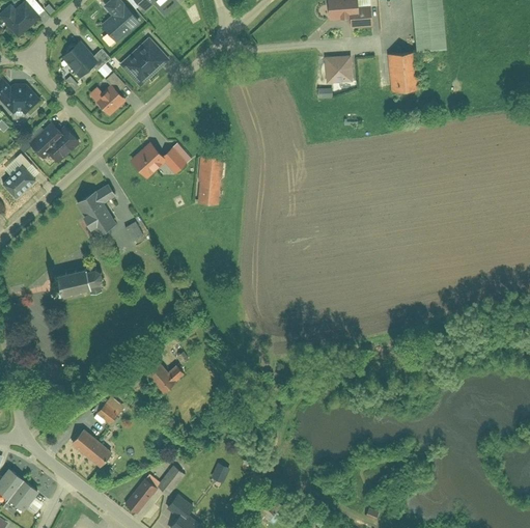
[(43,19),(42,17),(47,11),(35,0),(32,0),(6,24),(20,39),(43,19)]
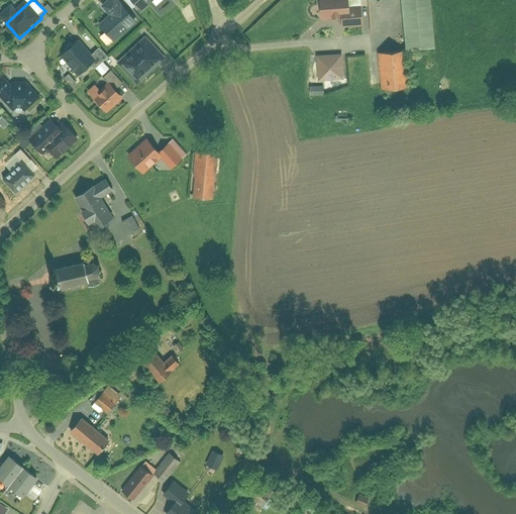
[(102,25),(114,39),(136,20),(119,0),(108,0),(101,6),(111,18),(102,25)]
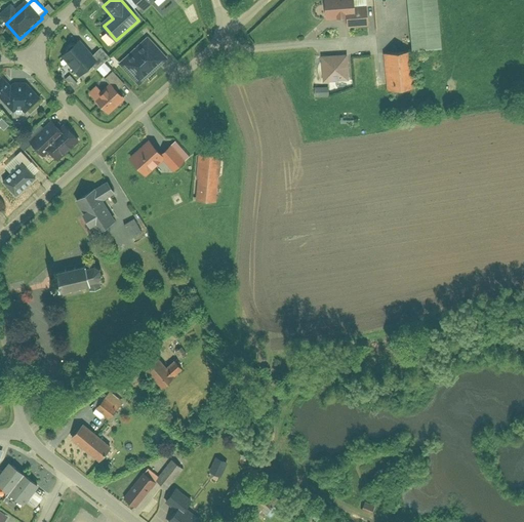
[(134,0),(145,10),(155,0),(134,0)]
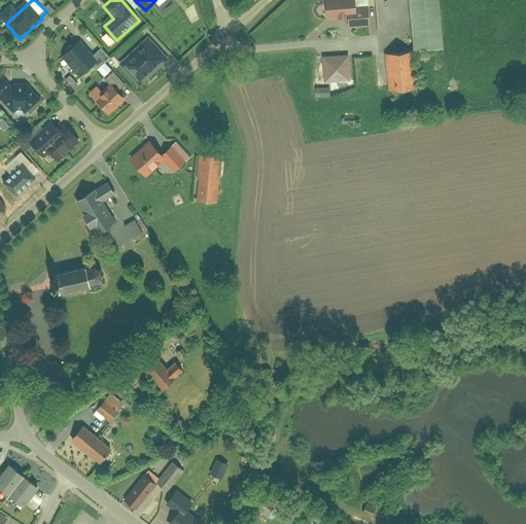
[(345,18),(346,27),(369,24),(365,0),(326,0),(329,20),(345,18)]
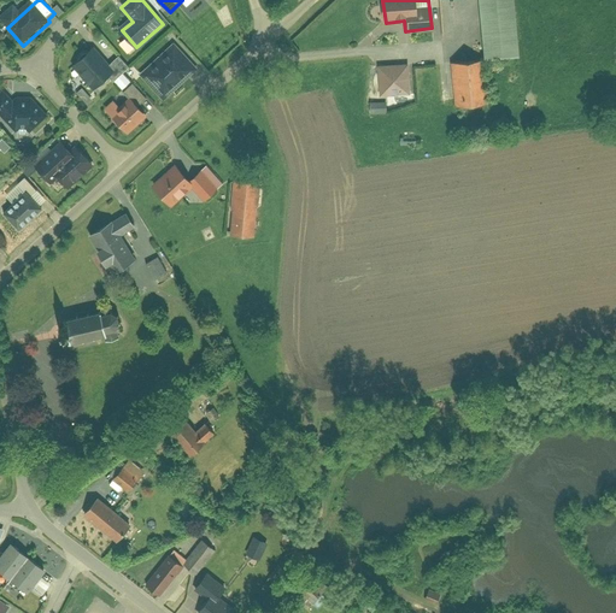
[(94,47),(72,68),(94,89),(113,72),(118,78),(130,68),(121,57),(111,65),(94,47)]
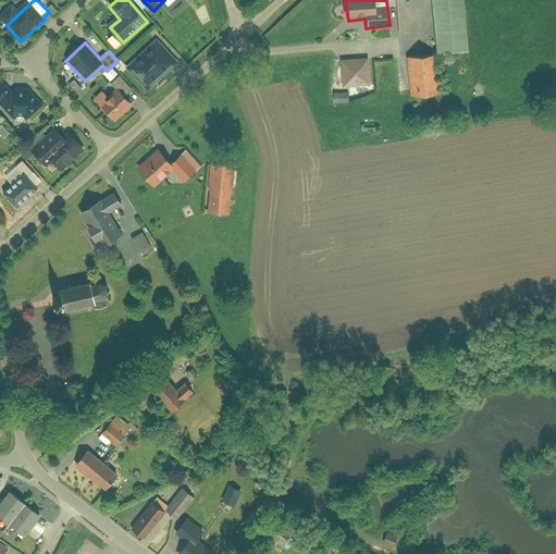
[(130,72),(149,90),(176,63),(158,45),(130,72)]
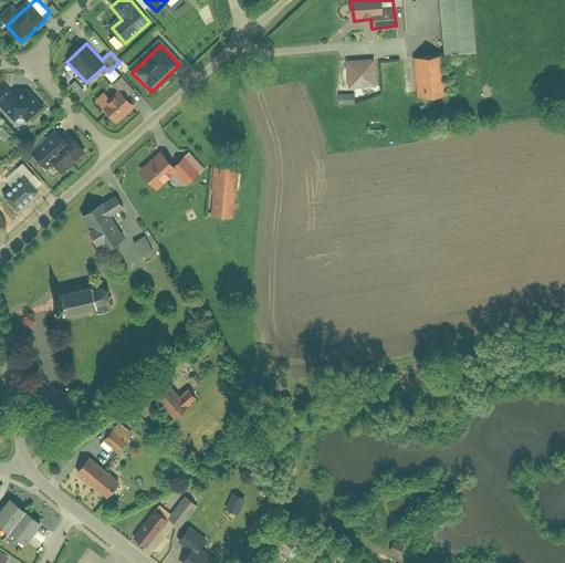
[(446,59),(412,60),(415,97),(448,96),(446,59)]
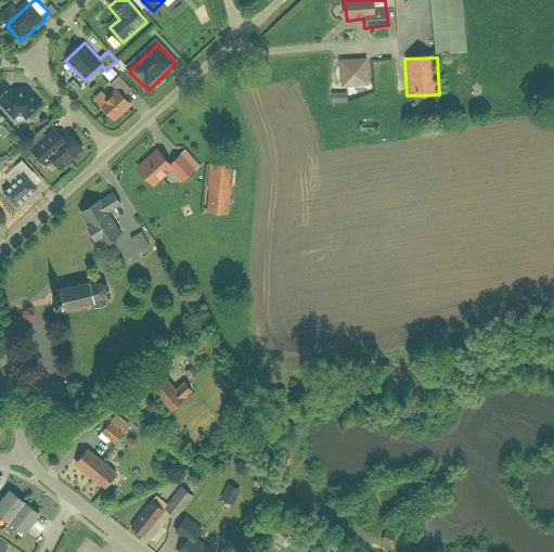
[(368,60),(342,61),(343,87),(369,86),(368,60)]
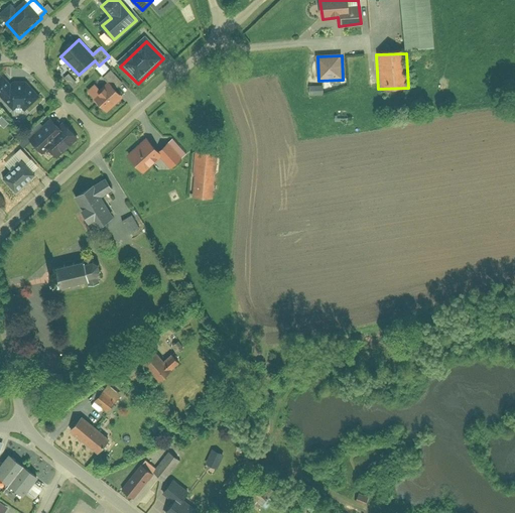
[(94,98),(106,112),(124,97),(118,91),(124,86),(112,73),(104,80),(108,85),(94,98)]
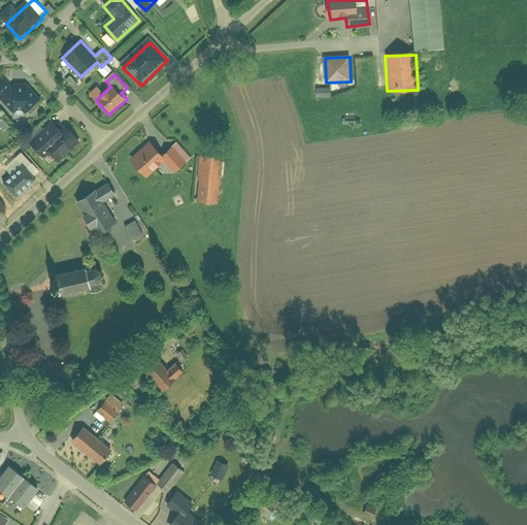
[(4,78),(0,81),(0,98),(13,113),(20,107),(25,113),(41,98),(27,83),(26,84),(13,85),(4,78)]
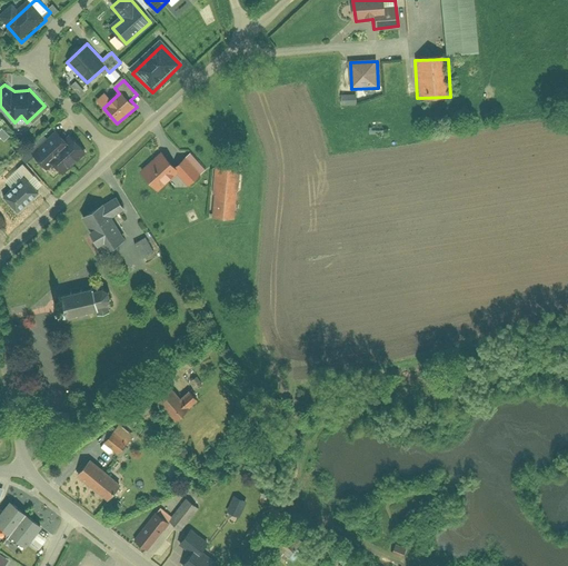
[(60,131),(33,157),(47,170),(56,160),(65,170),(86,150),(72,137),(69,140),(60,131)]
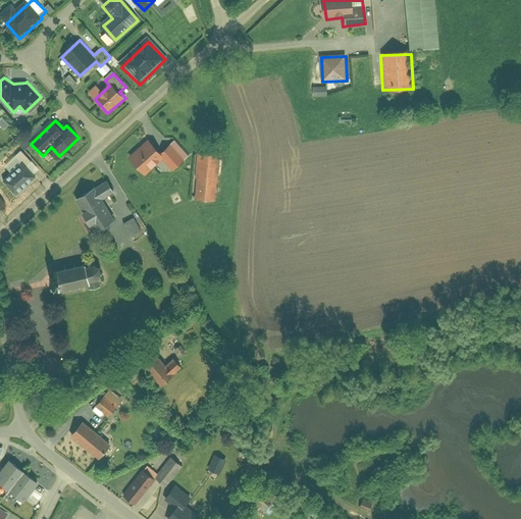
[(152,141),(128,159),(141,173),(162,156),(172,169),(184,160),(170,144),(160,152),(152,141)]
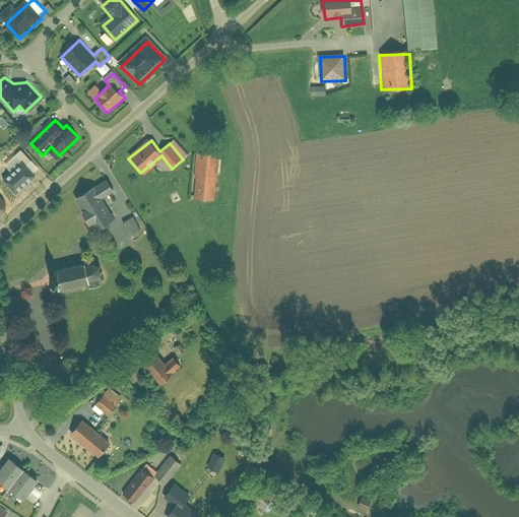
[(3,180),(15,193),(36,174),(27,165),(31,162),(21,151),(14,157),(20,165),(3,180)]
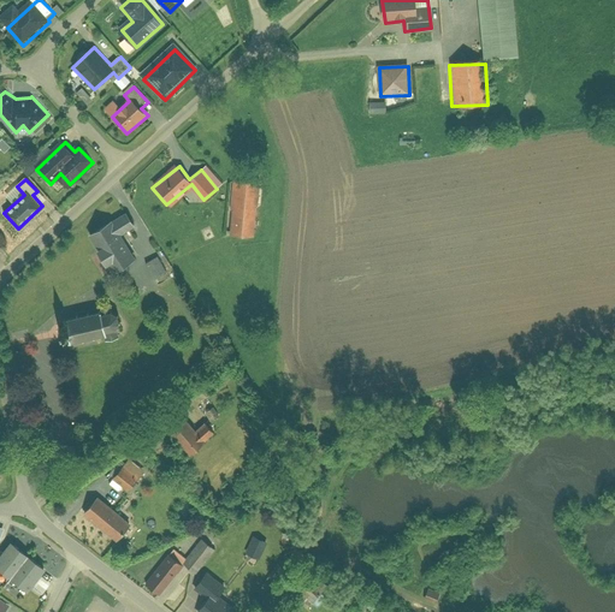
[(256,182),(229,179),(225,235),(253,237),(256,182)]
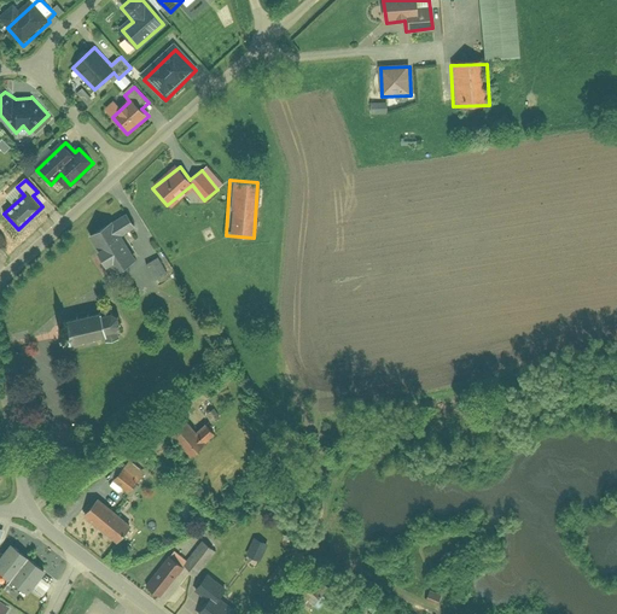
[(121,214),(86,237),(112,279),(133,265),(118,244),(134,234),(121,214)]
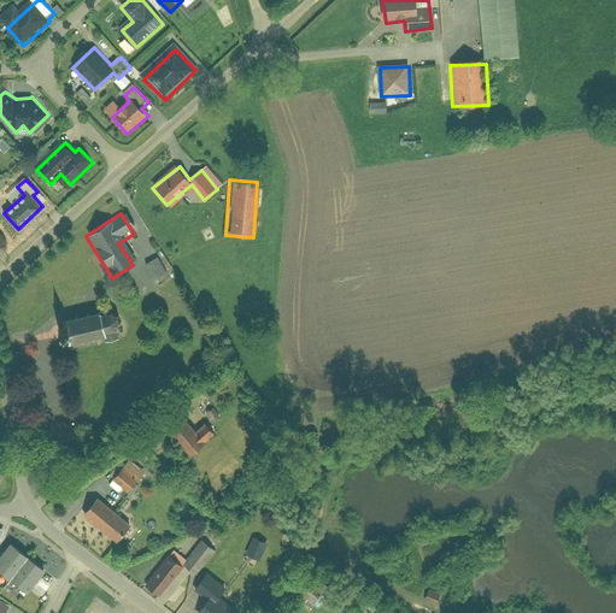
[(159,261),(148,267),(157,283),(168,277),(159,261)]
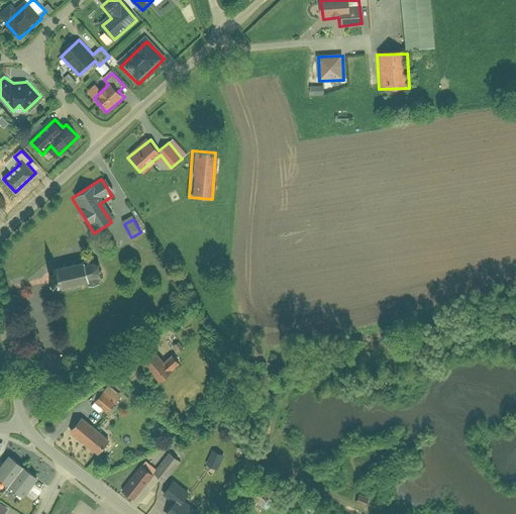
[(107,268),(56,267),(56,292),(106,293),(107,268)]
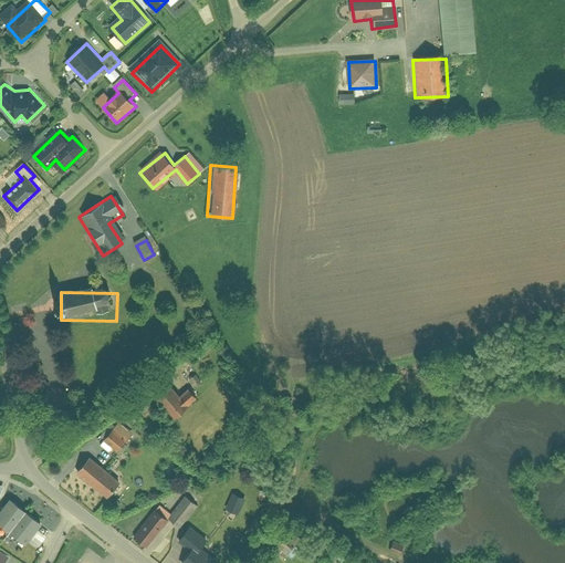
[(160,384),(149,396),(171,418),(192,397),(182,388),(174,397),(160,384)]
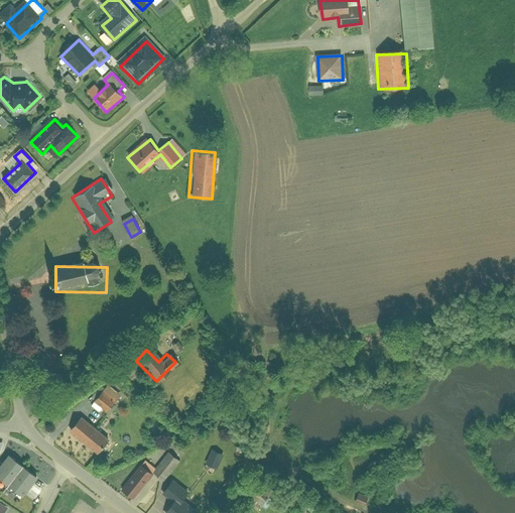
[(104,394),(97,404),(110,413),(117,403),(104,394)]
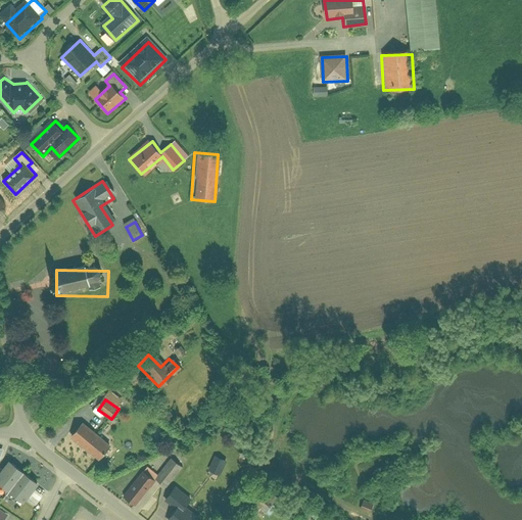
[(83,422),(72,436),(99,460),(110,445),(83,422)]
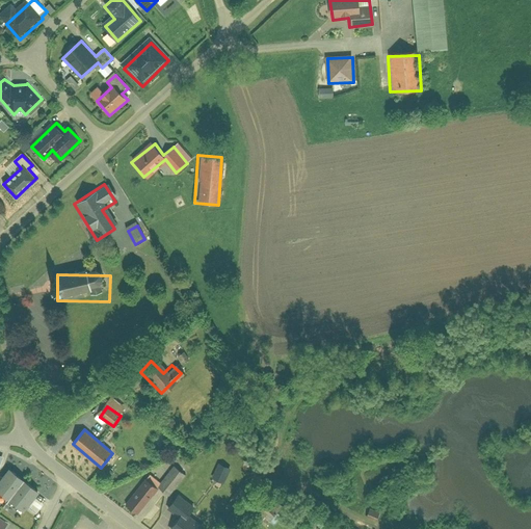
[(214,479),(223,485),(232,471),(221,466),(214,479)]
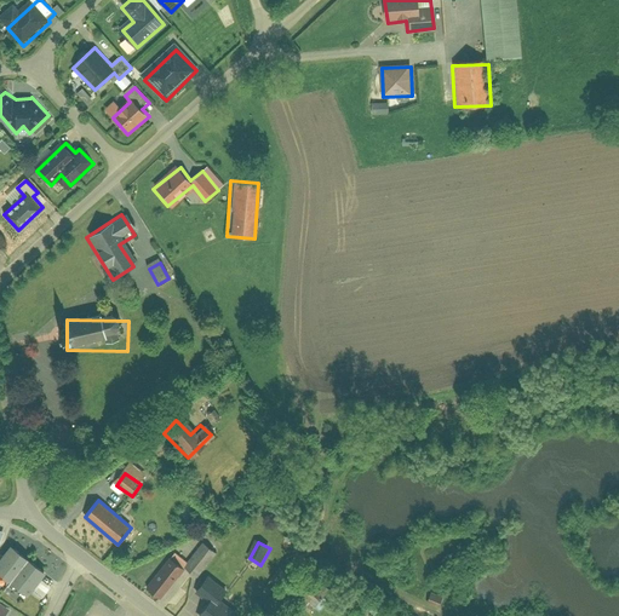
[(212,558),(202,550),(185,570),(195,579),(212,558)]
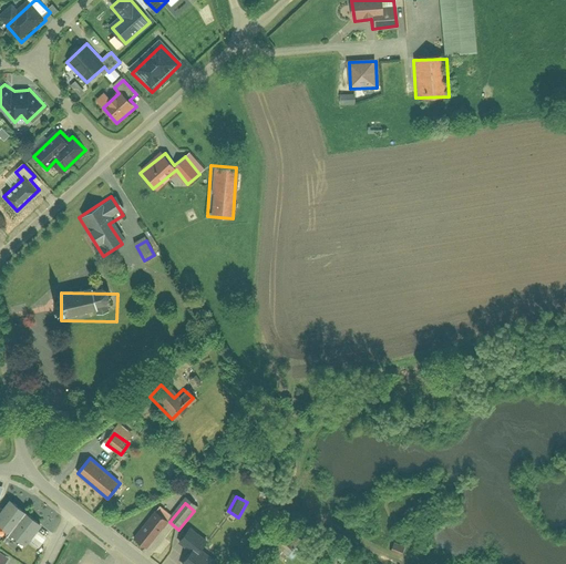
[(43,527),(10,504),(0,518),(0,530),(27,550),(43,527)]
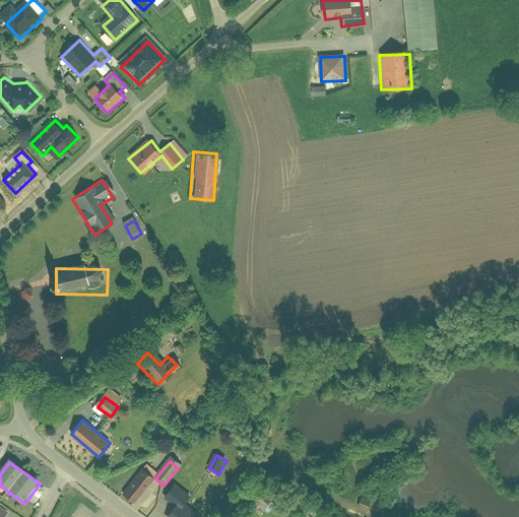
[(151,480),(142,472),(123,497),(132,504),(151,480)]
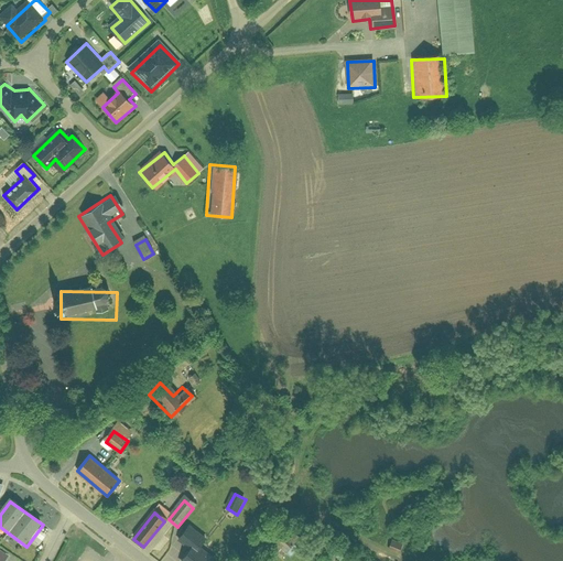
[(191,545),(182,558),(185,560),(208,560),(212,557),(196,545),(203,536),(187,525),(179,536),(191,545)]
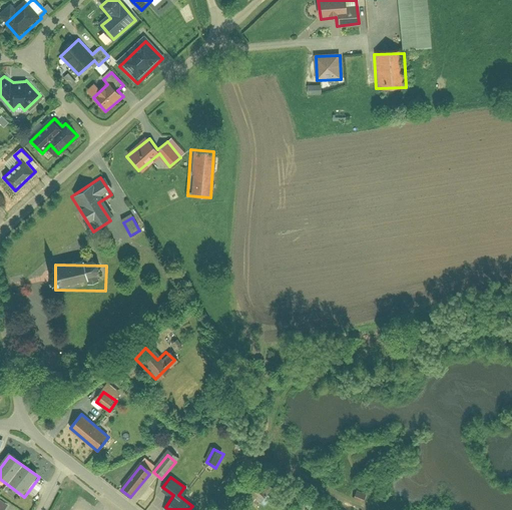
[(259,480),(250,489),(264,501),(272,491),(259,480)]
